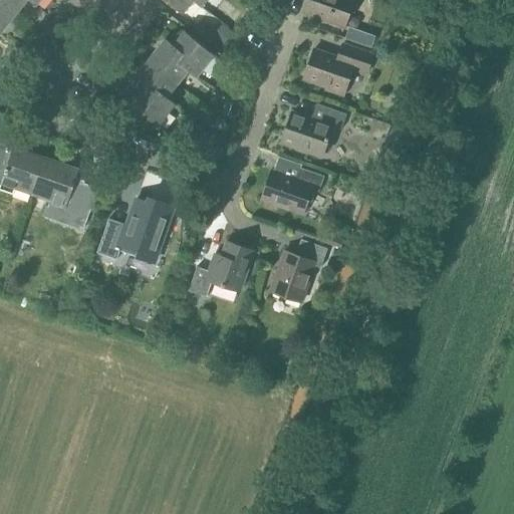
[(0,0),(0,35),(18,13),(0,0)]
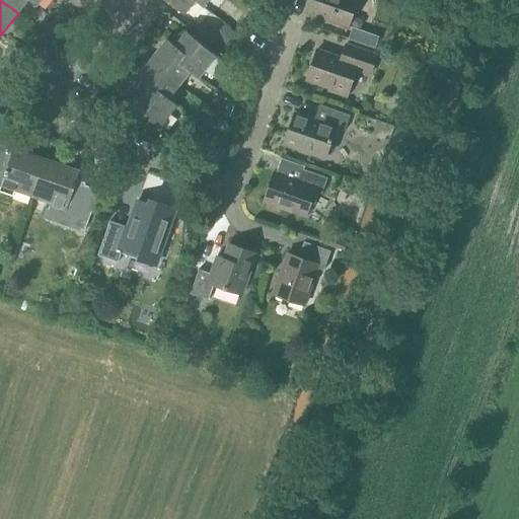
[(0,0),(18,13),(28,0),(27,0),(0,0)]
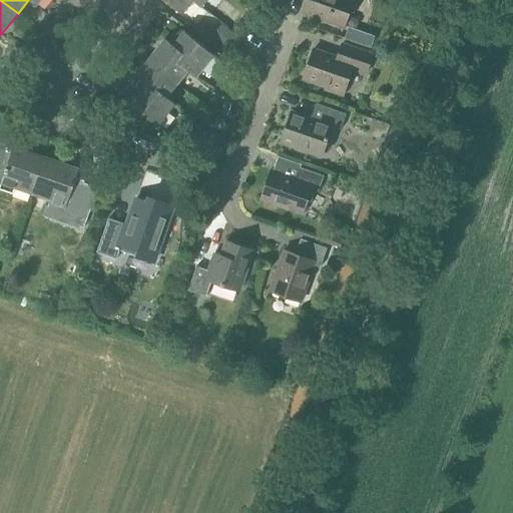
[(161,0),(181,15),(192,1),(190,0),(161,0)]
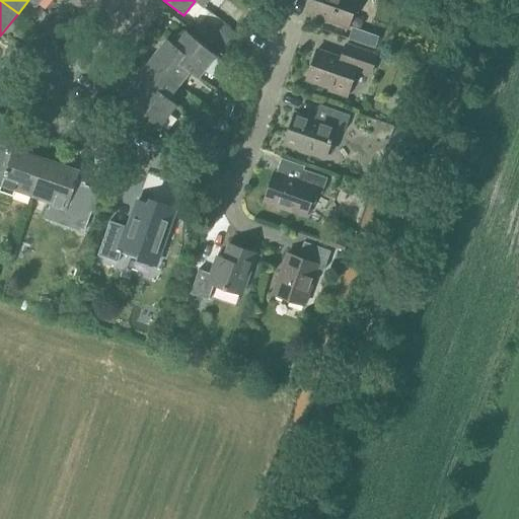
[(308,0),(312,1),(307,14),(348,28),(358,0),(357,0),(308,0)]
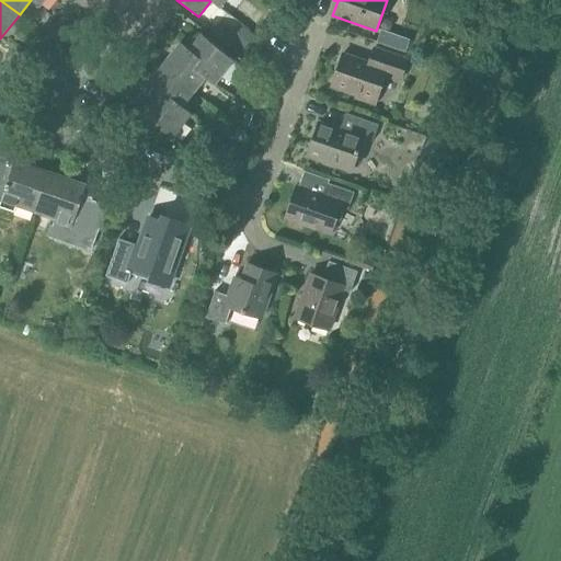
[(193,69),(205,78),(214,86),(233,61),(201,35),(189,50),(201,60),(193,69)]
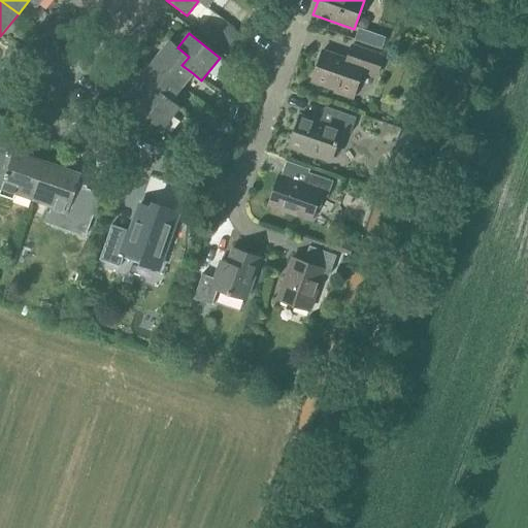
[(189,57),(177,47),(169,41),(152,63),(183,87),(193,73),(182,65),(189,57)]
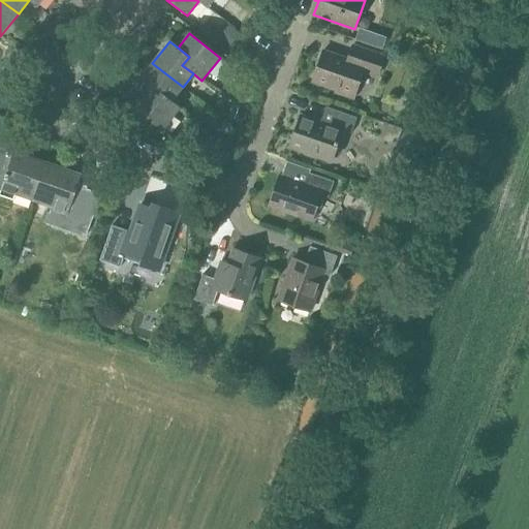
[(312,84),(335,91),(335,93),(353,99),(363,72),(376,78),(382,58),(352,48),(347,61),(323,53),(312,84)]
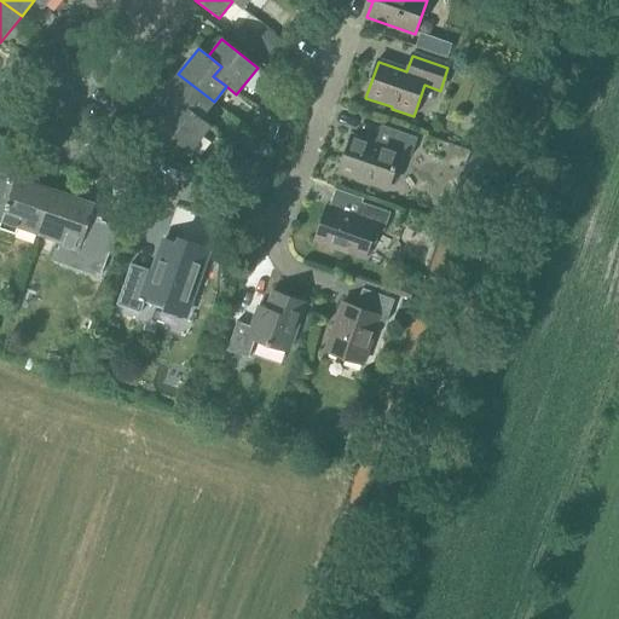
[(157,99),(167,108),(180,117),(187,108),(201,119),(214,102),(178,74),(157,99)]
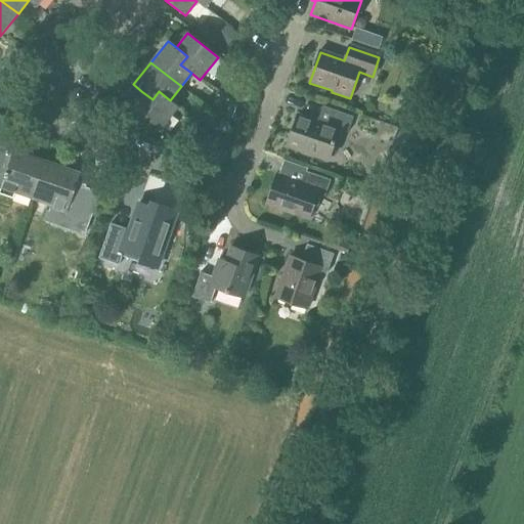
[(244,89),(239,99),(249,102),(254,88),(246,84),(244,89)]
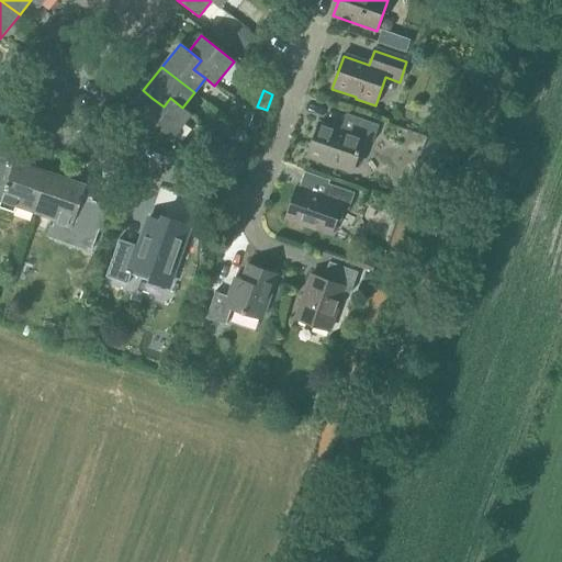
[(164,107),(152,98),(139,113),(172,139),(192,115),(182,108),(170,98),(164,107)]
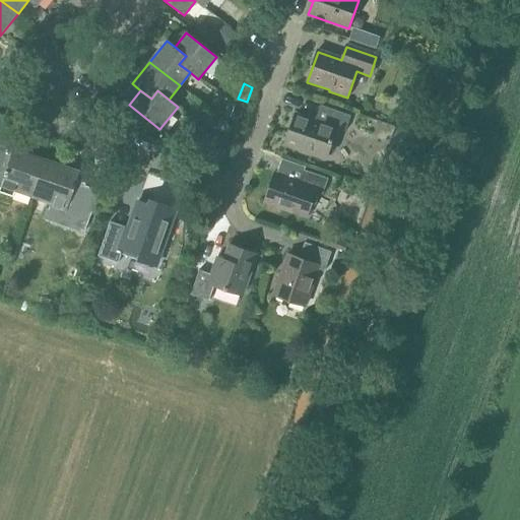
[(314,121),(296,115),(284,146),(325,160),(335,130),(344,133),(350,117),(320,106),(314,121)]
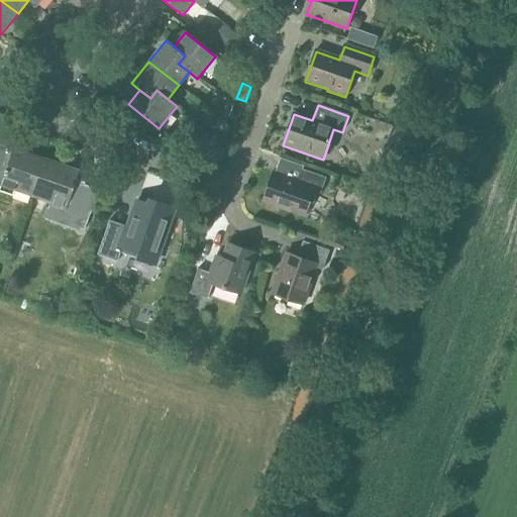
[(0,189),(0,192),(14,197),(16,192),(31,197),(45,160),(14,148),(14,151),(0,145),(0,182),(2,183),(0,189)]
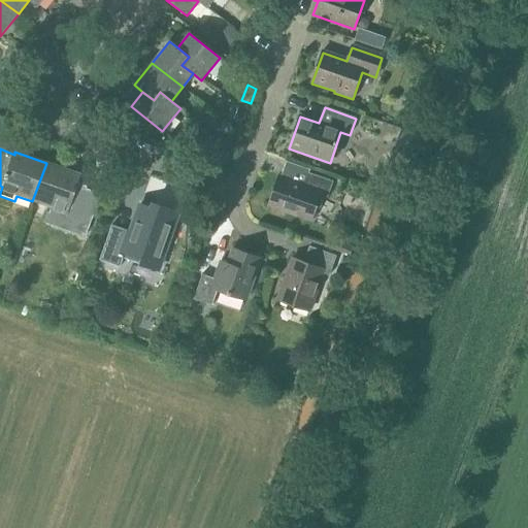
[(32,201),(52,208),(50,213),(66,219),(69,210),(89,217),(98,191),(79,184),(83,174),(46,163),(32,201)]
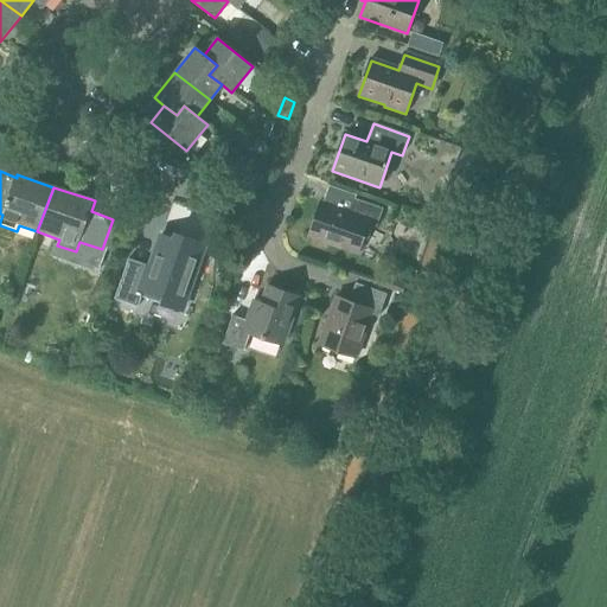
[(350,213),(321,204),(310,237),(358,254),(368,225),(376,228),(382,210),(355,200),(350,213)]
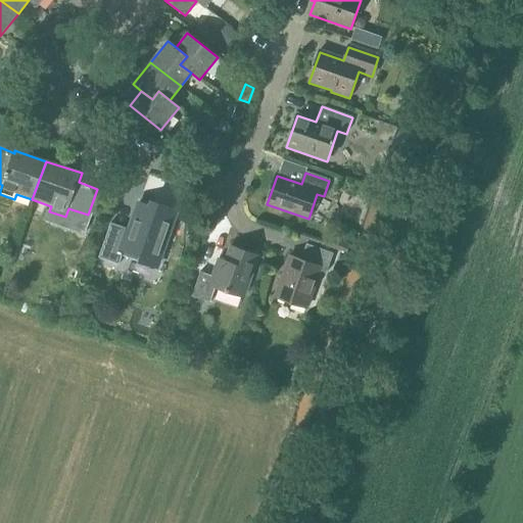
[(99,258),(120,266),(123,256),(155,268),(175,212),(169,210),(169,207),(153,202),(151,207),(140,203),(131,230),(111,224),(99,258)]
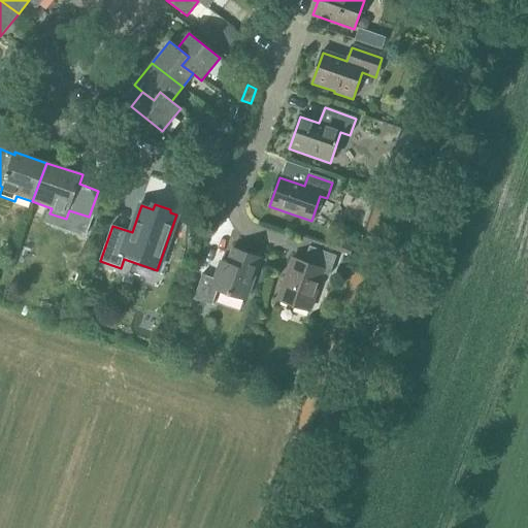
[(303,263),(292,259),(277,300),(308,311),(322,274),(328,276),(335,256),(309,246),(303,263)]
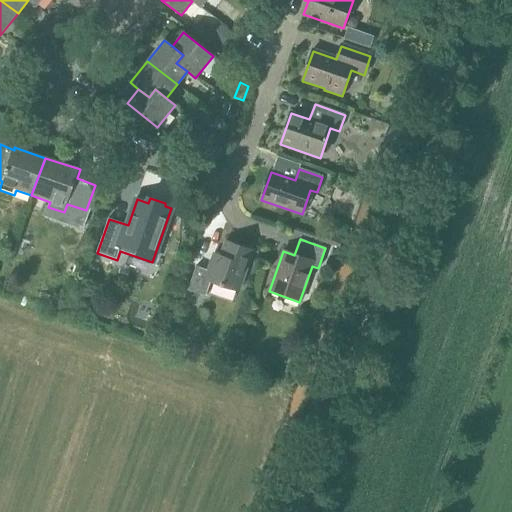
[(209,272),(197,268),(189,292),(206,298),(211,283),(238,292),(252,252),(226,243),(221,257),(215,255),(209,272)]
